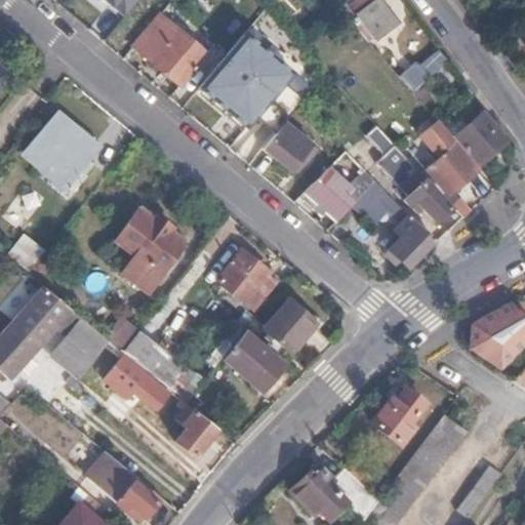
[(138,0),(105,0),(114,7),(115,5),(126,15),(138,0)]
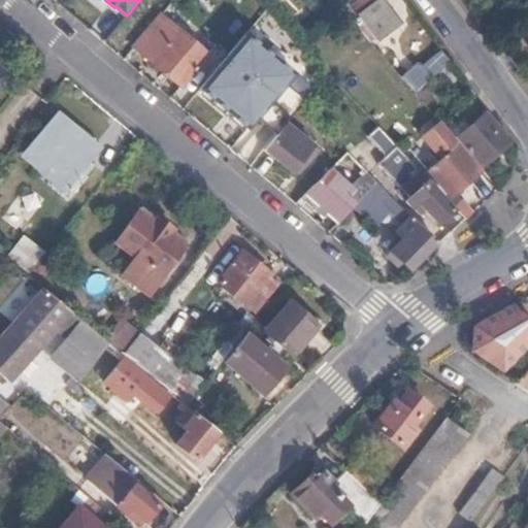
[(378,37),(398,22),(381,0),(357,0),(352,4),(378,37)]
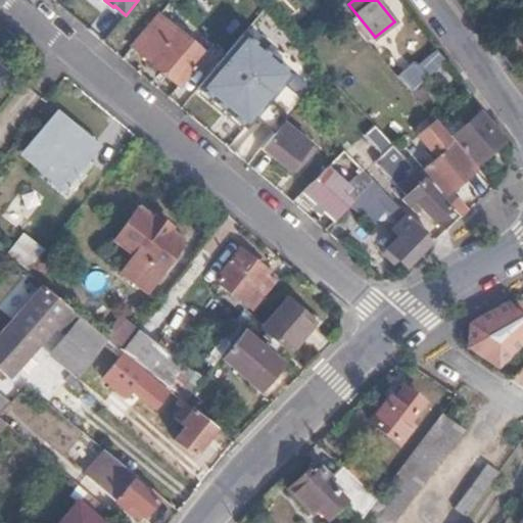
[(180,85),(206,53),(159,13),(132,44),(180,85)]
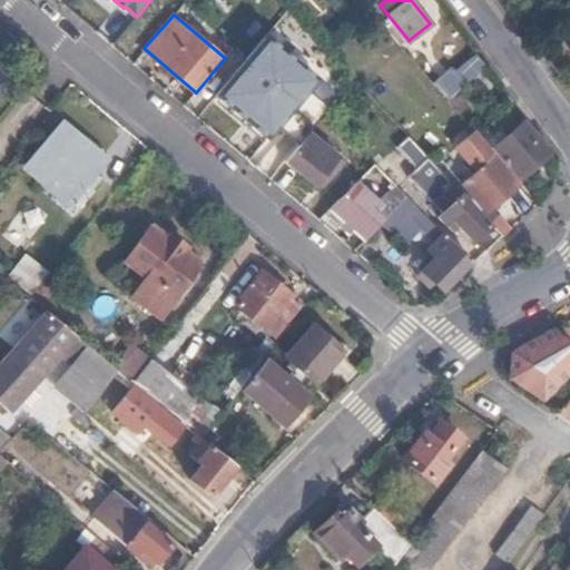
[(264,35),(214,91),(267,138),(295,104),(316,121),(322,116),(338,96),(264,35)]
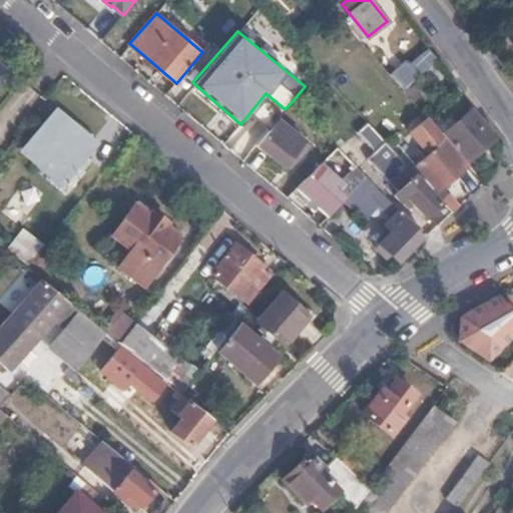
[(432,47),(394,77),(405,89),(441,59),(432,47)]
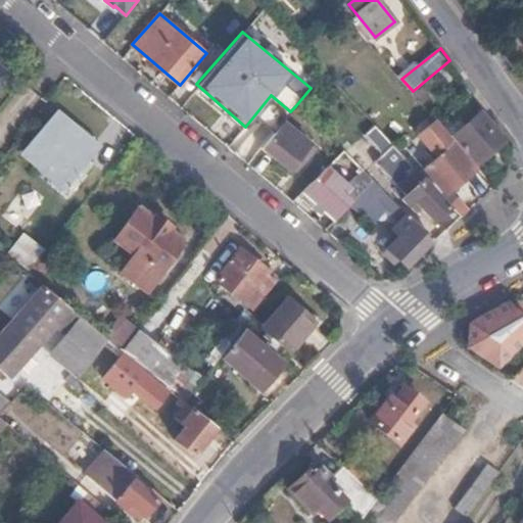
[(444,108),(435,116),(446,129),(455,122),(444,108)]
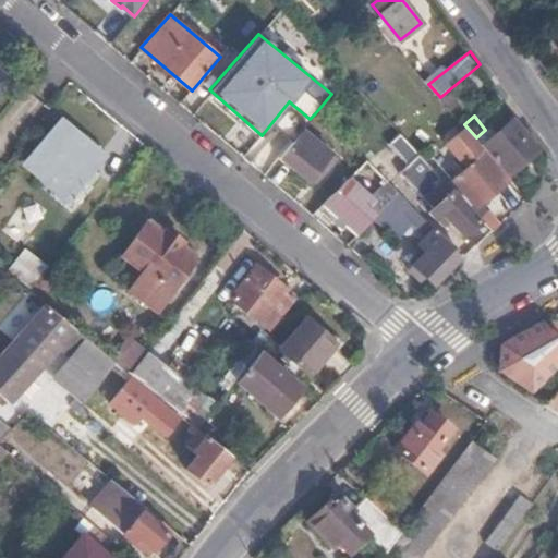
[(483,145),(509,174),(538,148),(512,119),(483,145)]
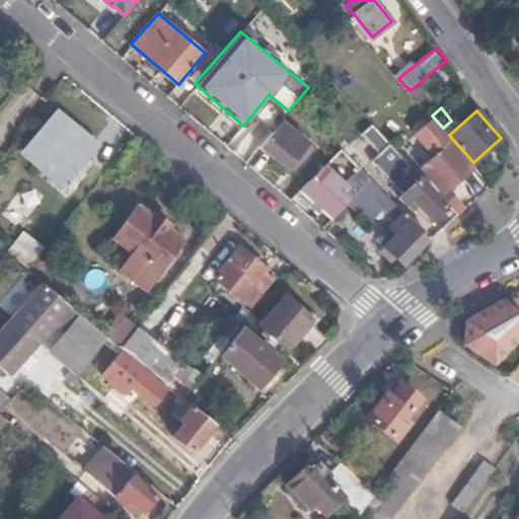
[(443,128),(432,116),(423,123),(425,125),(412,137),(433,160),(452,143),(441,129),(443,128)]
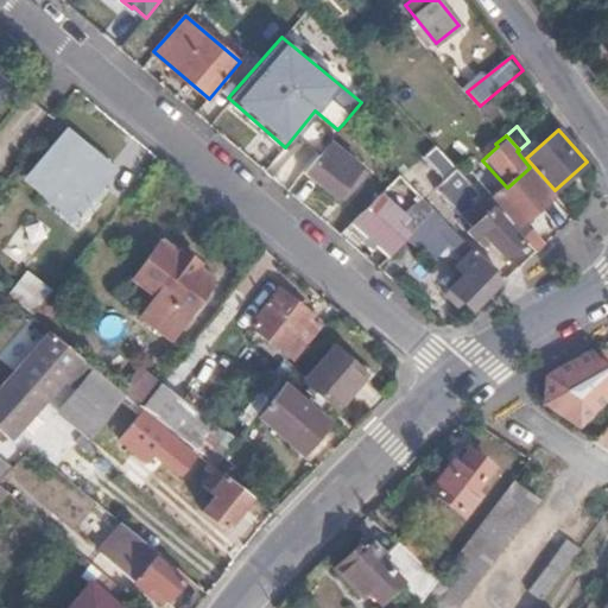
[(111,172),(65,137),(31,178),(50,194),(43,201),(59,215),(67,207),(75,214),(70,222),(78,230),(97,204),(92,198),(111,172)]
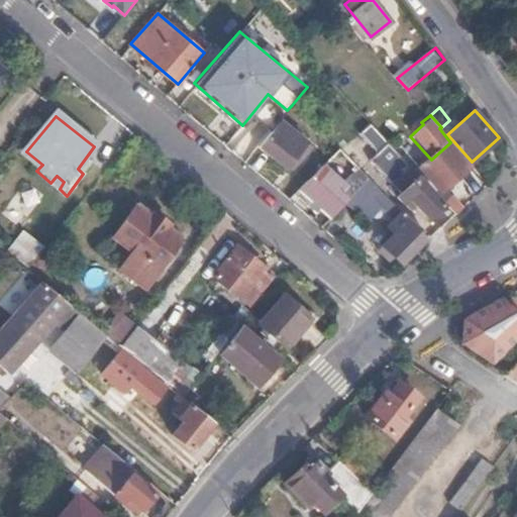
[(279,121),(257,145),(284,167),(305,143),(279,121)]
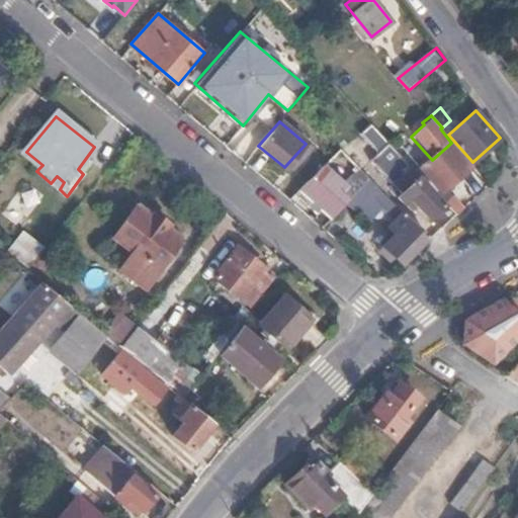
[(412,168),(413,166),(391,143),(379,154),(395,170),(389,176),(404,191),(400,196),(405,200),(410,196),(430,217),(443,202),(412,168)]
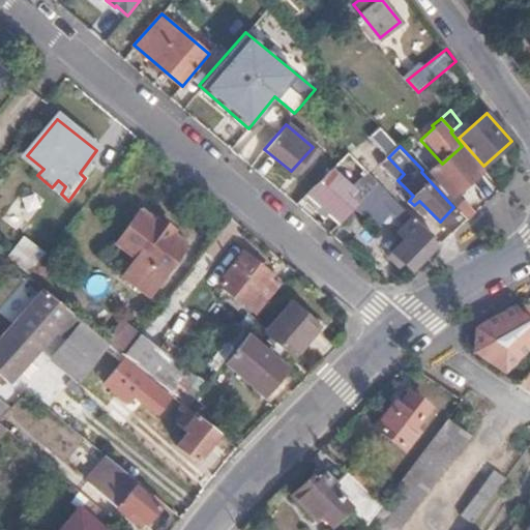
[(454,196),(482,171),(462,146),(442,164),(433,172),(454,196)]
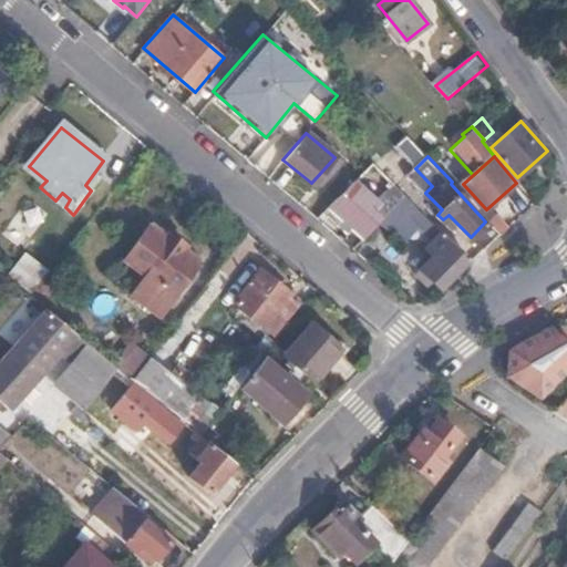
[(326,206),(361,238),(377,222),(395,202),(403,194),(393,183),(375,200),(354,179),(326,206)]
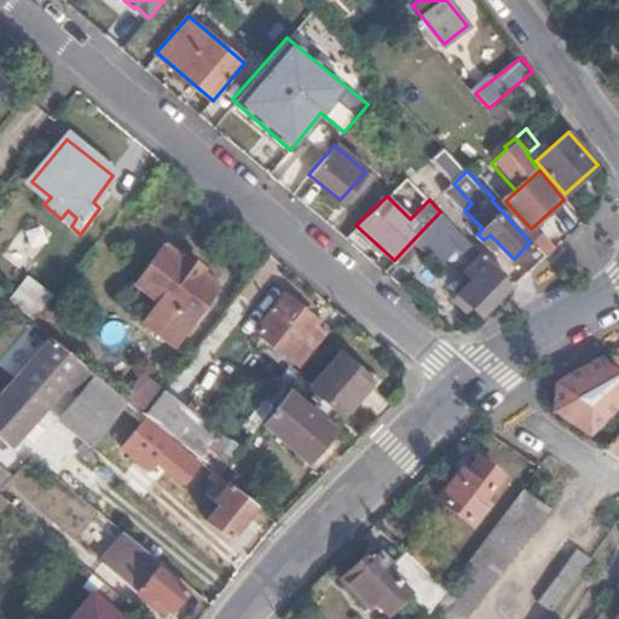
[(480,312),(512,281),(440,212),(432,220),(411,242),(440,270),(460,248),(472,260),(467,266),(475,276),(461,291),(480,312)]
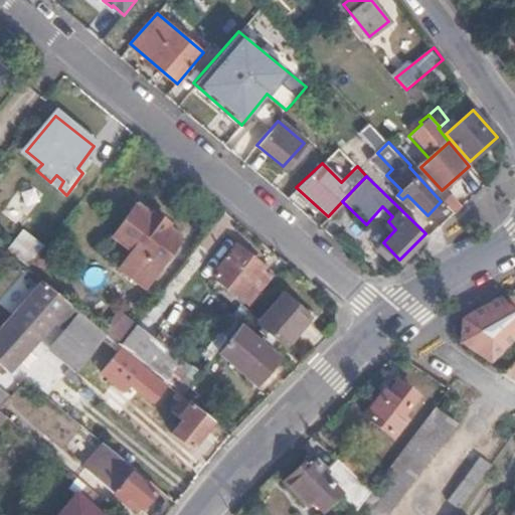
[(456,213),(463,205),(452,194),(445,201),(456,213)]
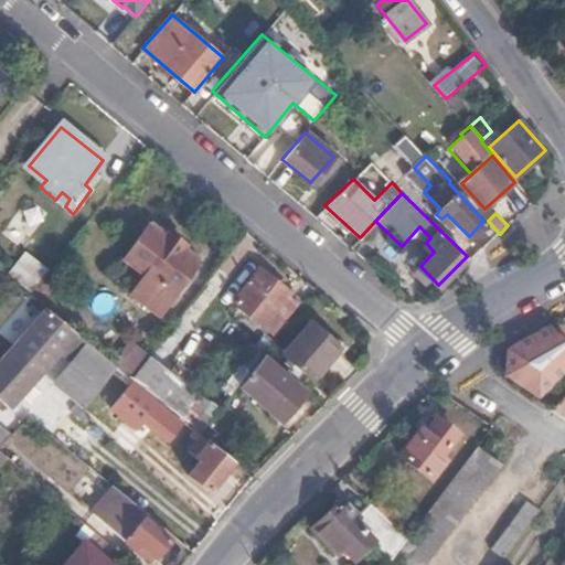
[(201,260),(151,224),(124,259),(145,275),(130,297),(160,318),(174,297),(201,260)]
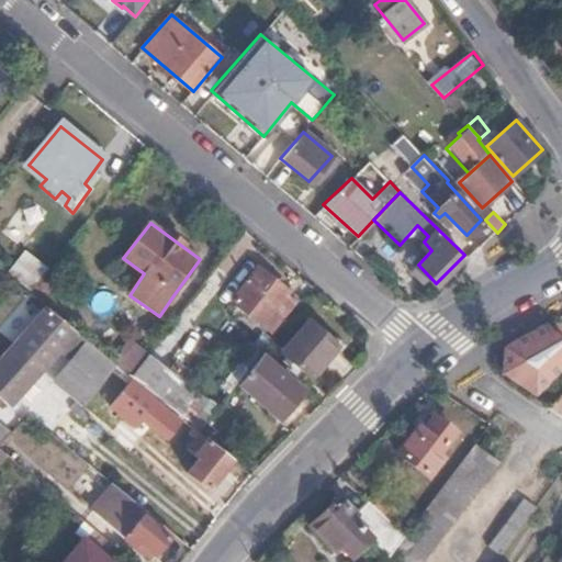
[(32,294),(49,271),(37,262),(21,285),(32,294)]
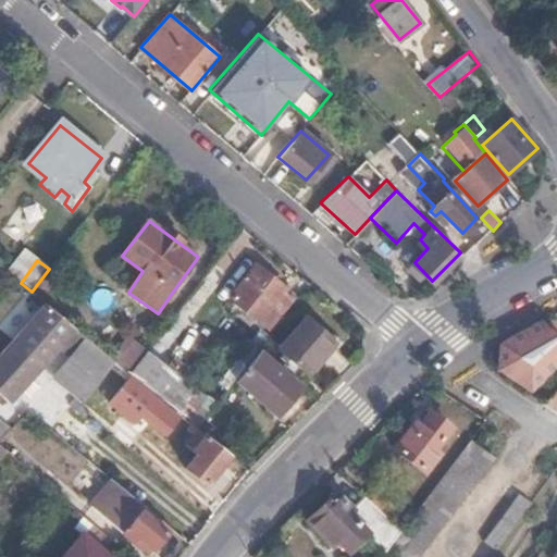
[(231,299),(270,330),(291,299),(283,294),(285,291),(255,269),(231,299)]
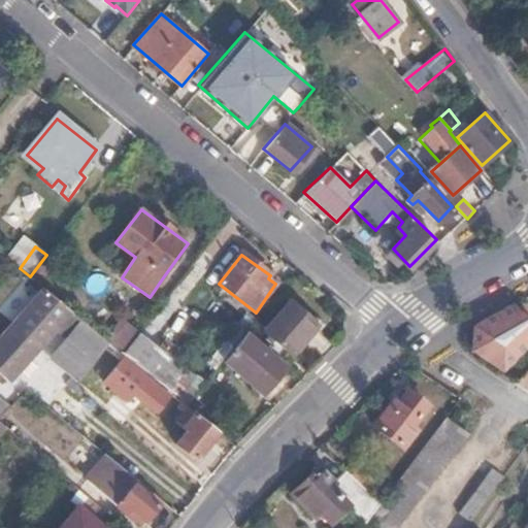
[(66,307),(44,289),(0,336),(0,375),(1,374),(9,380),(70,311),(66,307)]
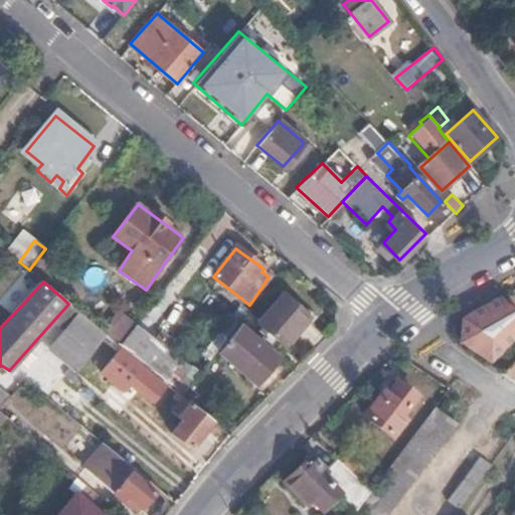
[(80,296),(72,289),(64,300),(68,304),(72,306),(80,296)]
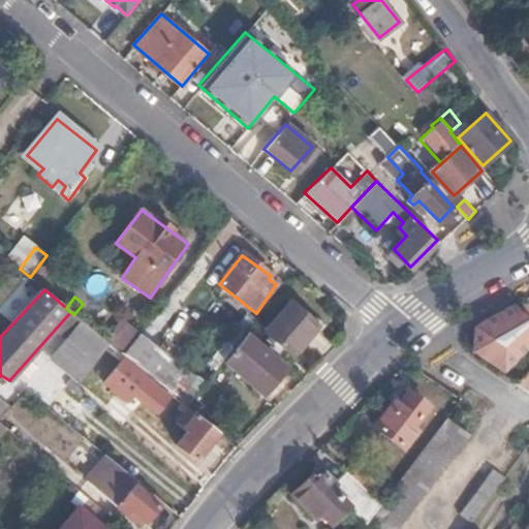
[(316,325),(288,302),(263,331),(290,355),(316,325)]
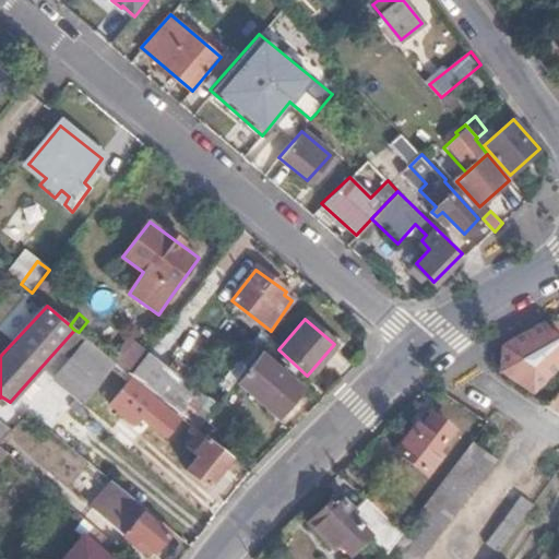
[(501,369),(532,391),(558,363),(558,342),(543,323),(501,346),(501,369)]
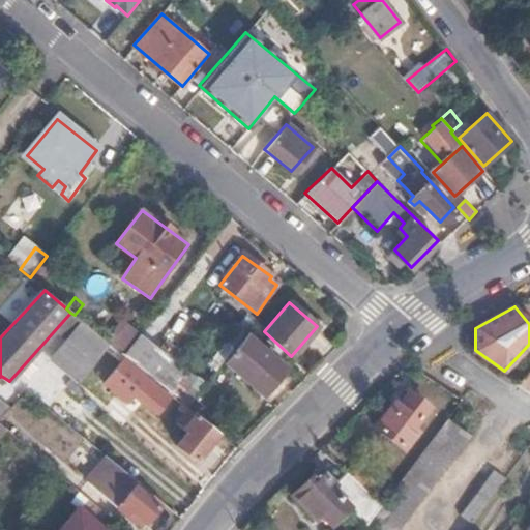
[(105,340),(76,316),(47,352),(80,381),(93,364),(110,344),(105,340)]
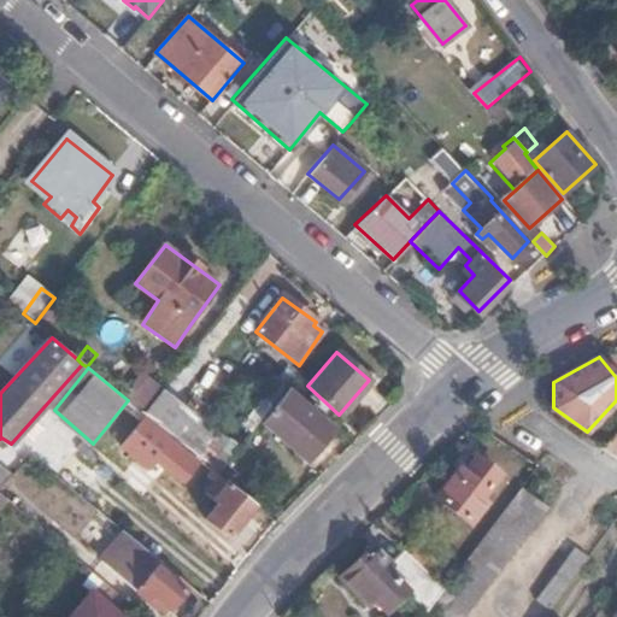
[(163,386),(141,370),(122,395),(128,400),(141,412),(163,386)]
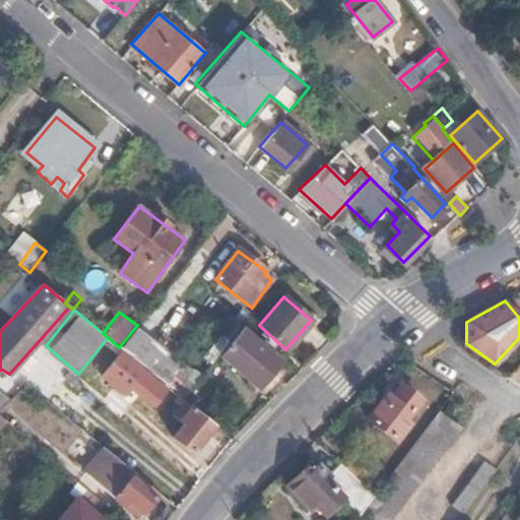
[(255,387),(276,362),(242,331),(220,355),(255,387)]
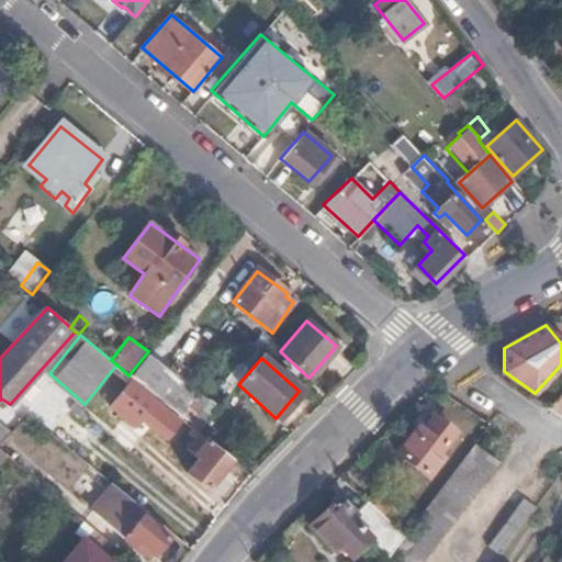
[(133,379),(128,375),(116,364),(99,386),(116,400),(133,379)]
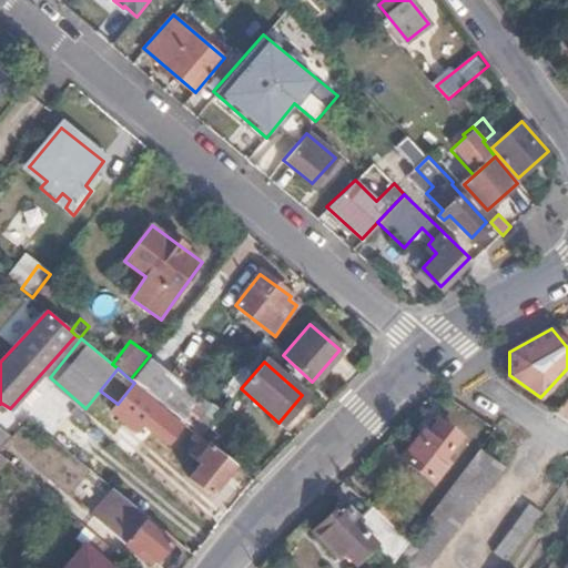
[(567,394),(553,413),(567,423),(567,394)]
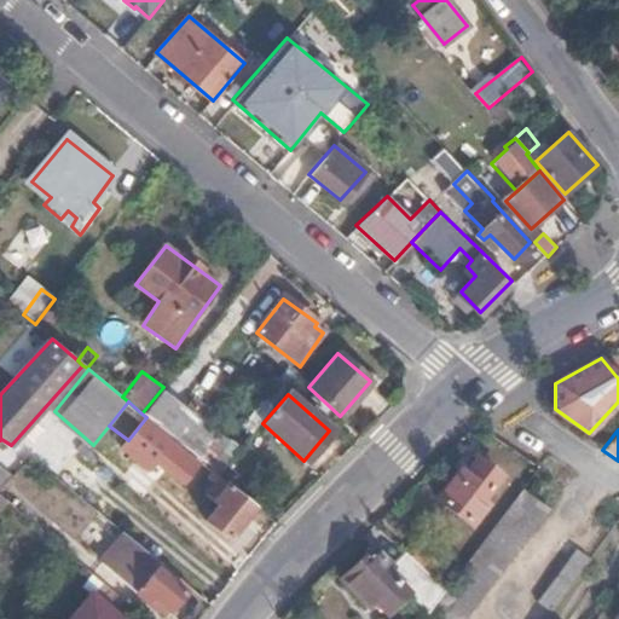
[(481,499),(501,478),(479,458),(466,473),(461,467),(437,498),(468,526),(486,505),(481,499)]
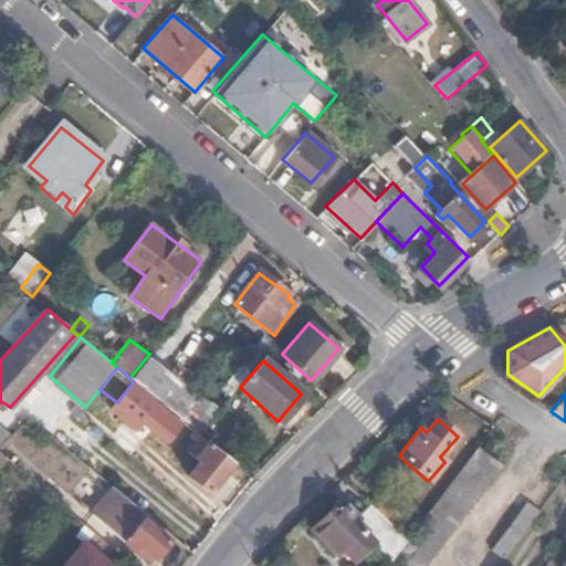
[(232,463),(200,437),(188,452),(199,460),(188,474),(208,492),(232,463)]
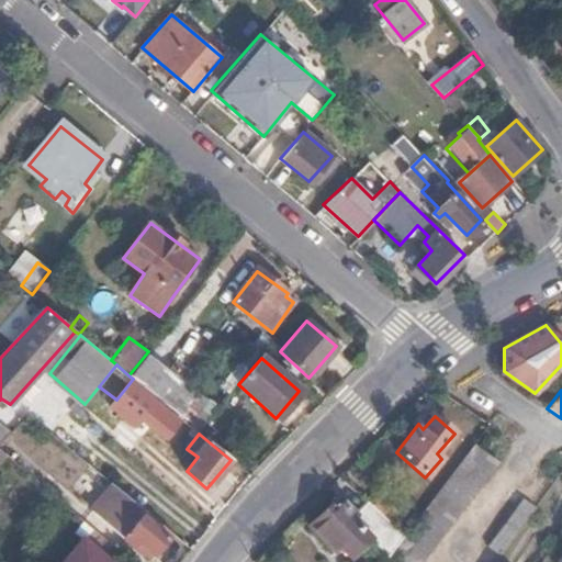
[(420,561),(498,458),(474,439),(418,515),(402,536),(386,558),(382,561),(420,561)]
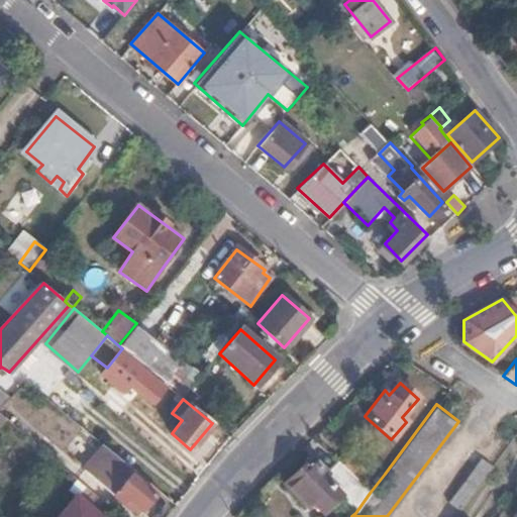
[(370,493),(385,474),(351,441),(335,457),(339,461),(370,493)]
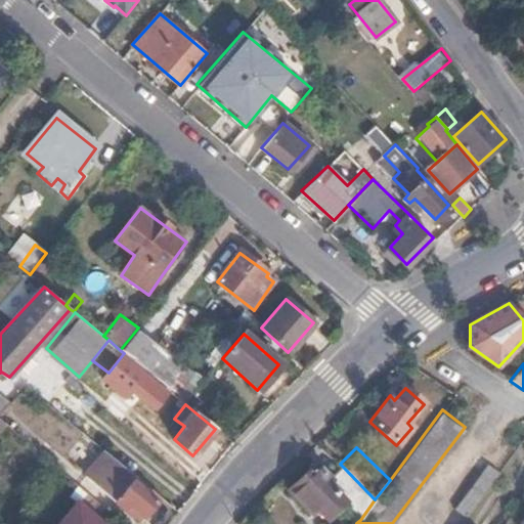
[(137,523),(160,496),(108,454),(87,481),(137,523)]
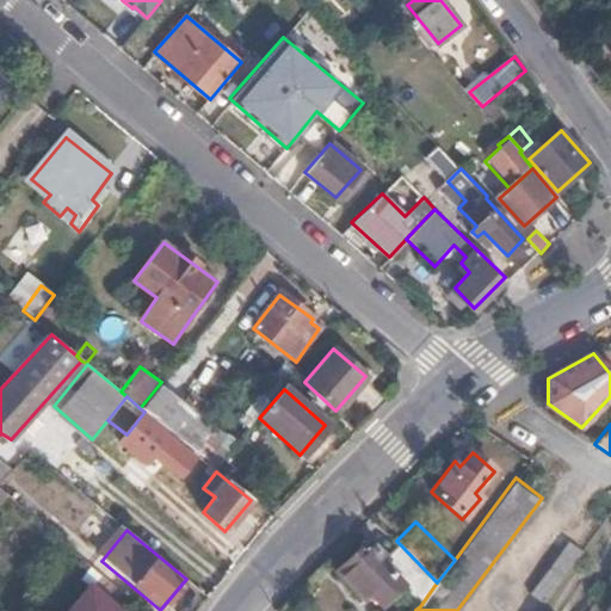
[(420,606),(437,582),(401,545),(386,560),(366,539),(337,569),(363,598),(369,591),(382,604),(401,585),(420,606)]
